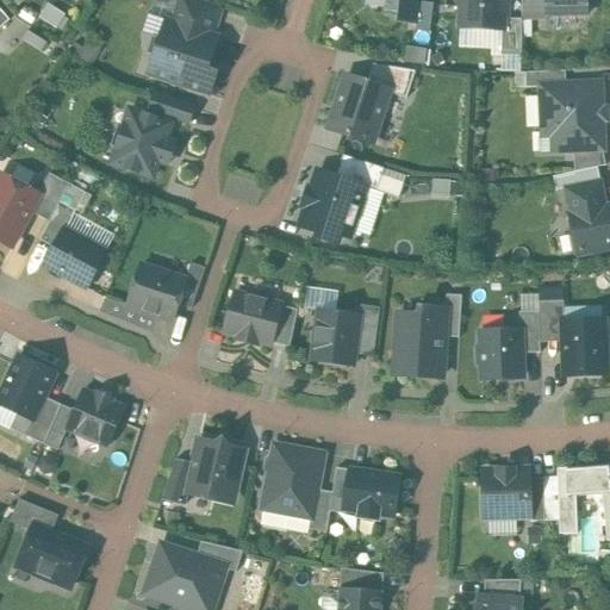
[(204,0),(178,0),(172,22),(212,35),(221,8),(204,0)]
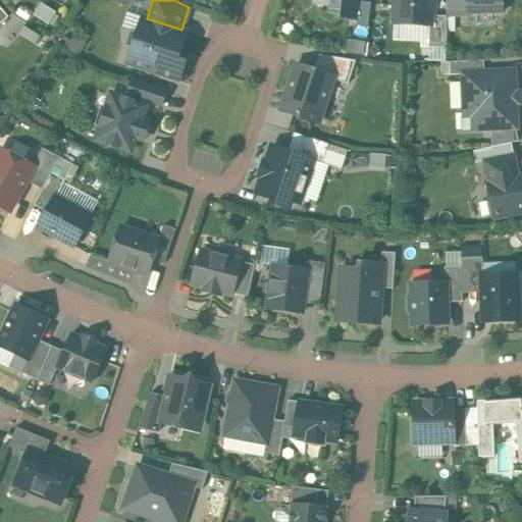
[(330,0),(329,9),(341,11),(340,18),(355,20),(357,0),(330,0)]
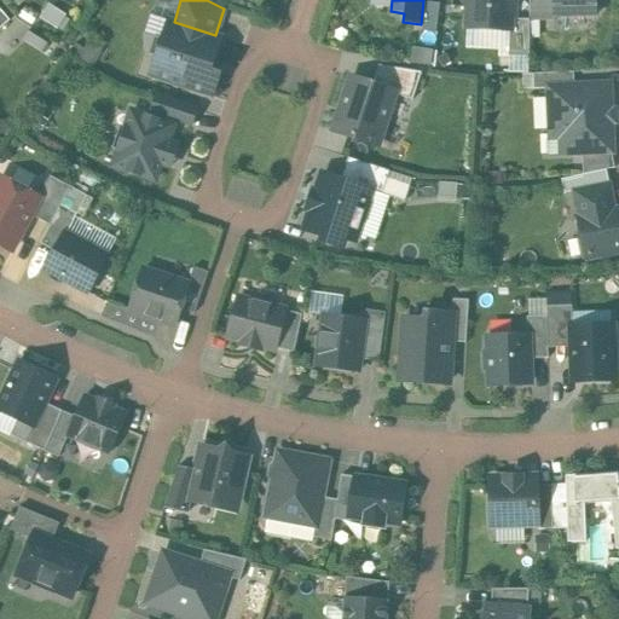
[(512,0),(463,0),(463,1),(468,7),(467,28),(509,30),(510,30),(512,19),(512,0)]
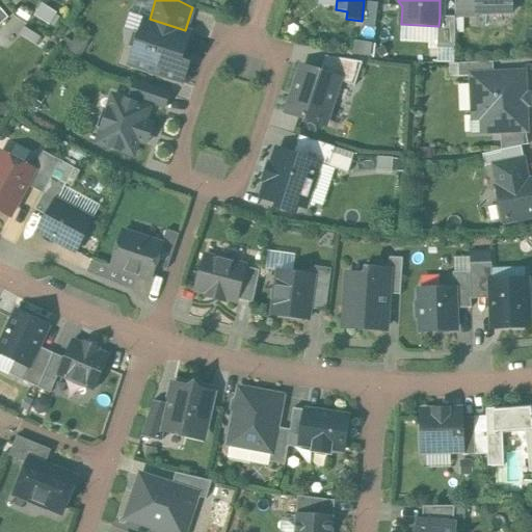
[(476,12),(475,0),(454,0),(455,17),(455,18),(476,18),(476,12)]
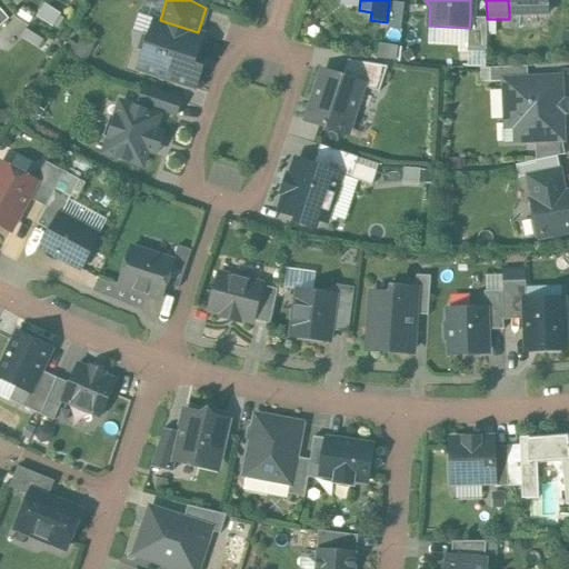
[(547,0),(508,0),(509,13),(548,13),(547,0)]
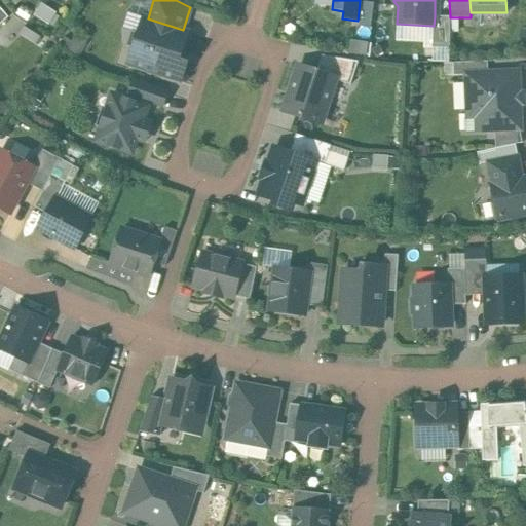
[(450,16),(435,16),(434,26),(433,26),(431,47),(450,48),(450,17),(450,16)]
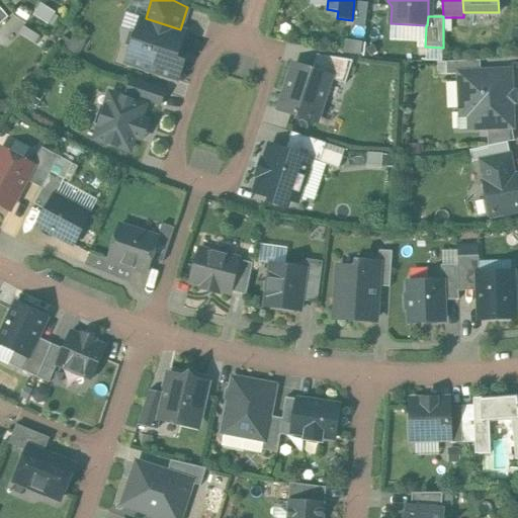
[(126,64),(177,80),(183,62),(176,59),(185,31),(180,29),(146,18),(142,17),(137,32),(130,30),(124,45),(132,48),(126,64)]
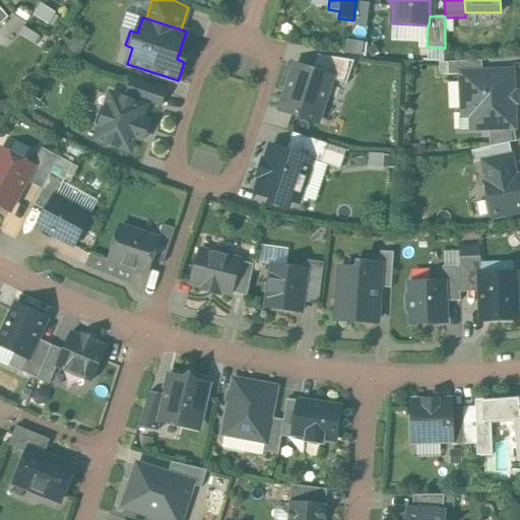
[(367,27),(353,25),(352,38),(365,40),(367,27)]
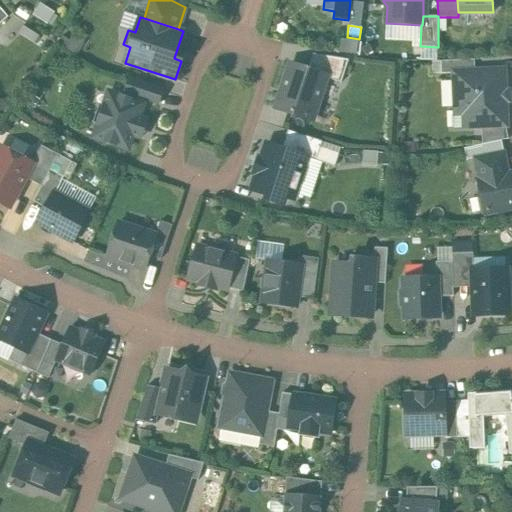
[(341,83),(348,60),(314,54),(309,70),(327,76),(326,78),(341,83)]
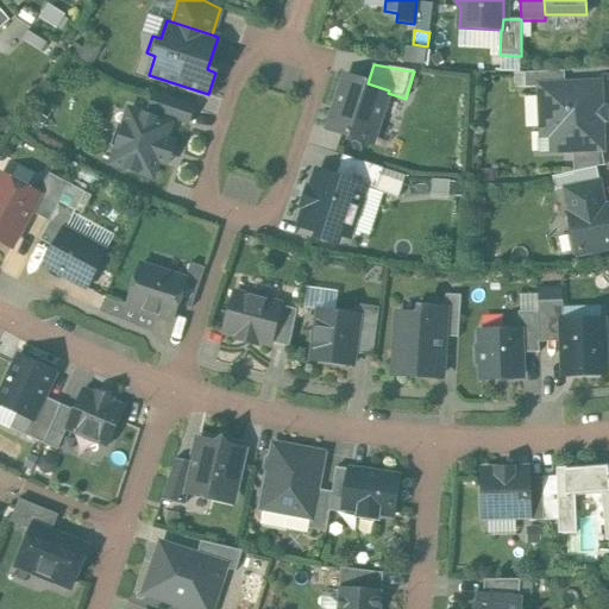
[(540,87),(565,86),(564,71),(525,73),(525,87),(540,87)]
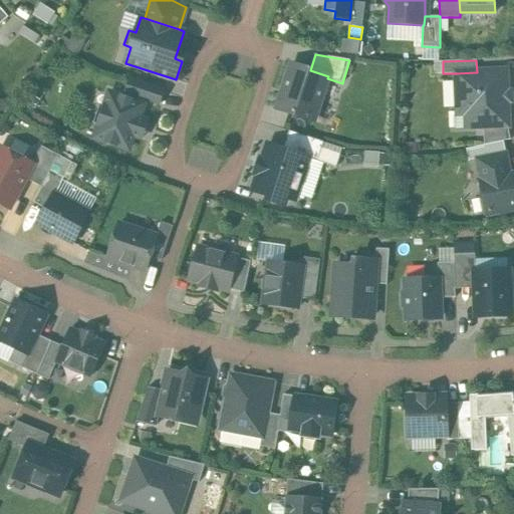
[(277,108),(314,120),(327,78),(328,76),(310,70),(291,64),(277,108)]
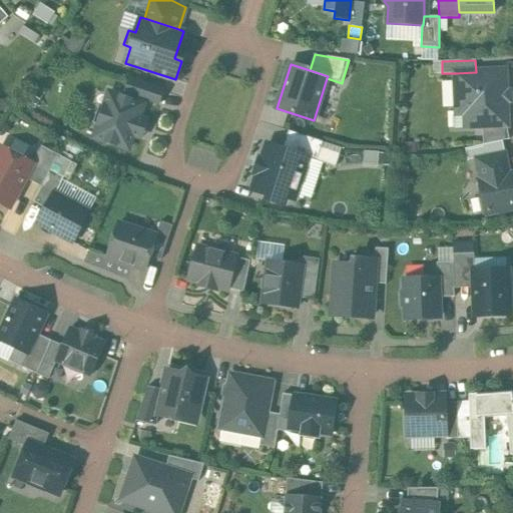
[(507,125),(504,70),(476,72),(455,73),(457,112),(467,111),(472,116),(473,127),(482,126),(507,125)]
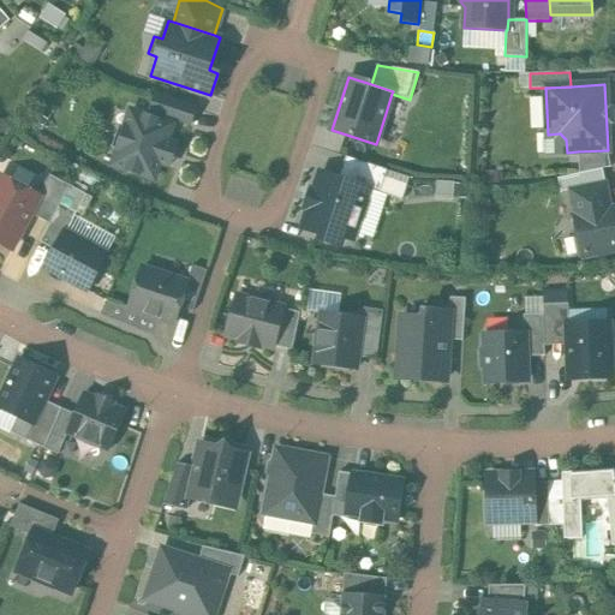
[(150,109),(190,123),(195,109),(155,96),(150,109)]
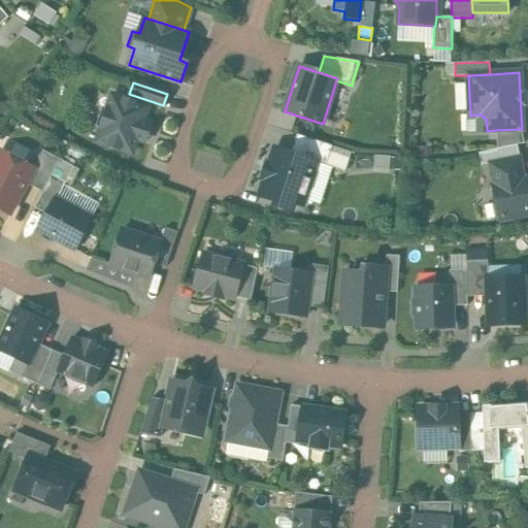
[(96,142),(132,154),(136,140),(144,142),(152,124),(143,121),(147,107),(111,95),(107,108),(102,107),(96,127),(101,128),(96,142)]
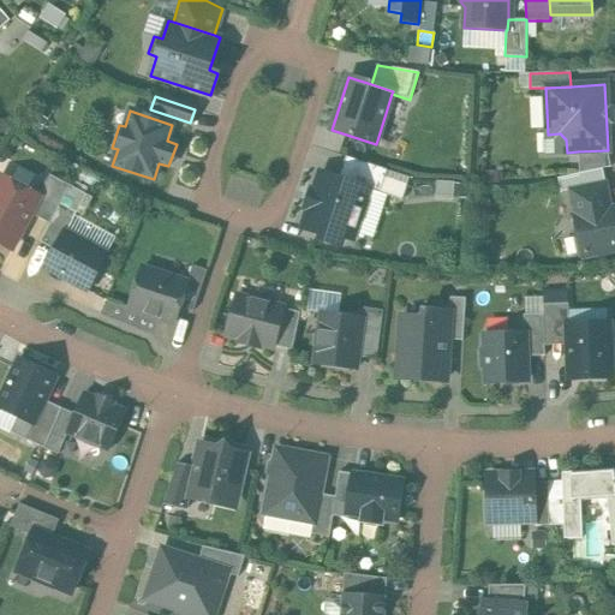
[(608,150),(578,151),(579,173),(611,167),(608,150)]
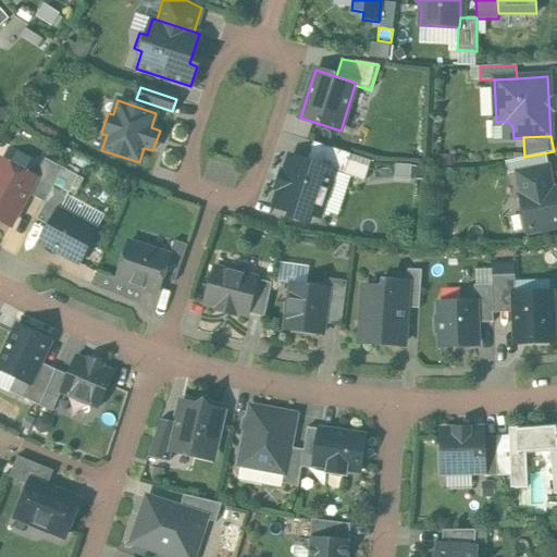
[(313,141),(307,162),(334,171),(344,174),(351,155),(313,141)]
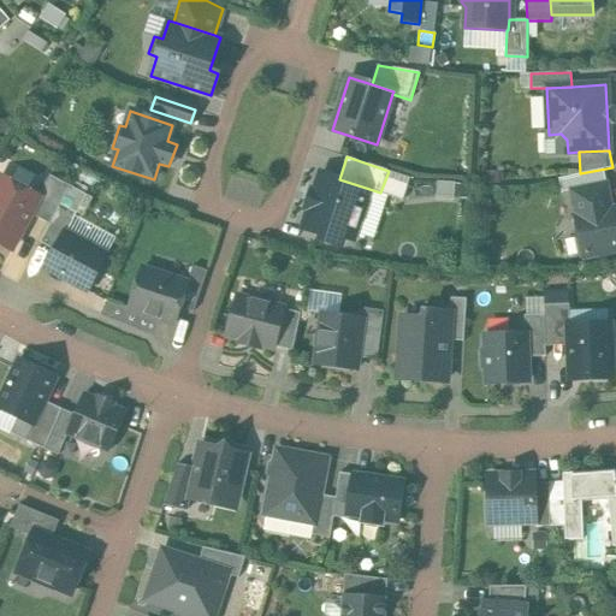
[(353,241),(363,211),(369,189),(339,179),(321,173),(315,191),(312,190),(311,194),(306,208),(309,209),(303,229),(321,235),(320,240),(341,247),(344,237),(353,241)]
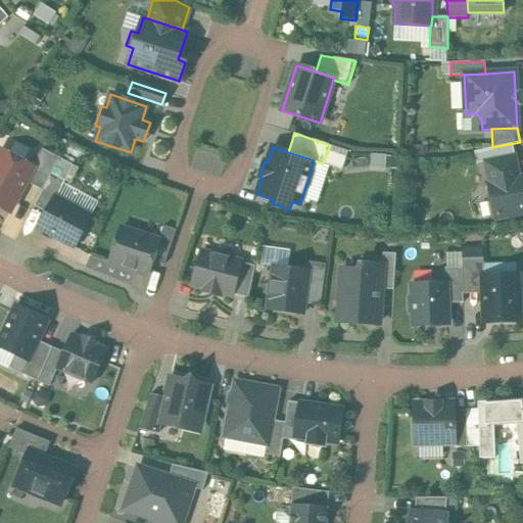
[(34,167),(0,149),(0,206),(10,212),(27,182),(34,167)]
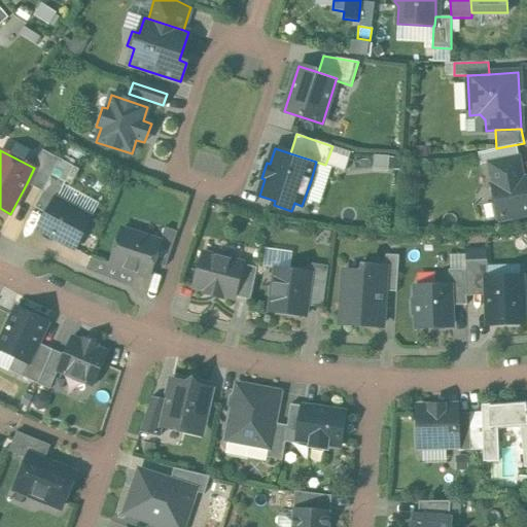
[(34,168),(27,183),(43,192),(60,160),(43,151),(34,168)]
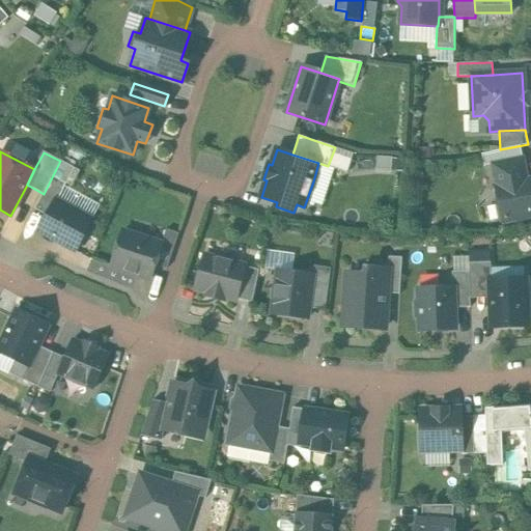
[(496,179),(498,178),(523,173),(526,173),(522,158),(493,164),(496,179)]
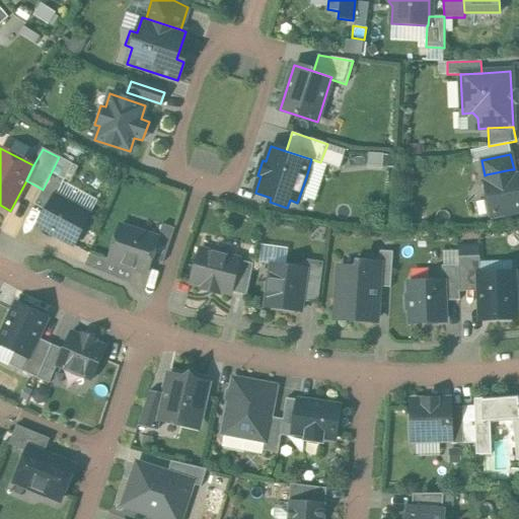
[(71,163),(59,157),(43,190),(34,204),(47,211),(55,196),(71,163)]
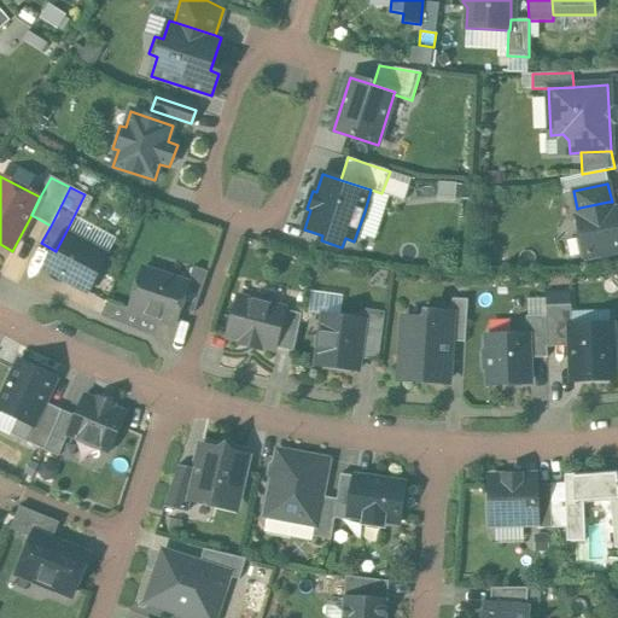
[(587,256),(617,249),(617,210),(610,213),(608,202),(579,208),(582,219),(578,219),(582,237),(577,238),(581,255),(586,254),(587,256)]
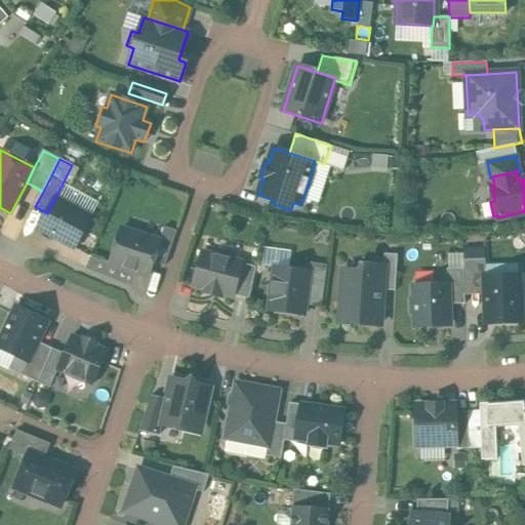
[(39,230),(74,248),(90,216),(55,198),(47,213),(39,230)]
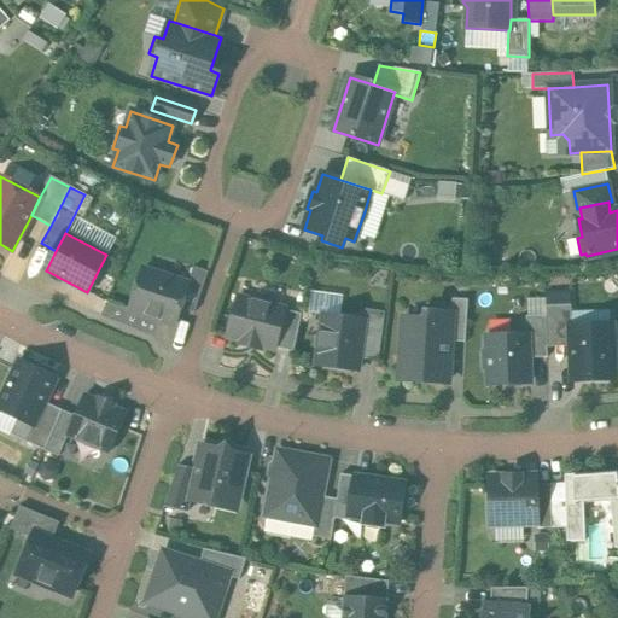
[(188,284),(181,308),(194,312),(208,272),(194,267),(188,284)]
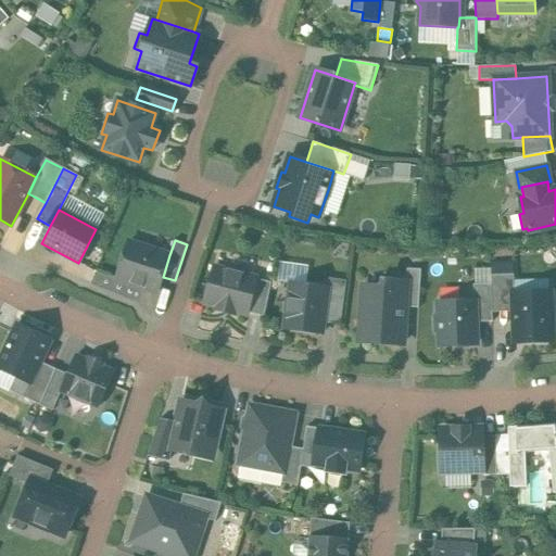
[(116,278),(158,292),(163,277),(169,255),(129,241),(116,278)]
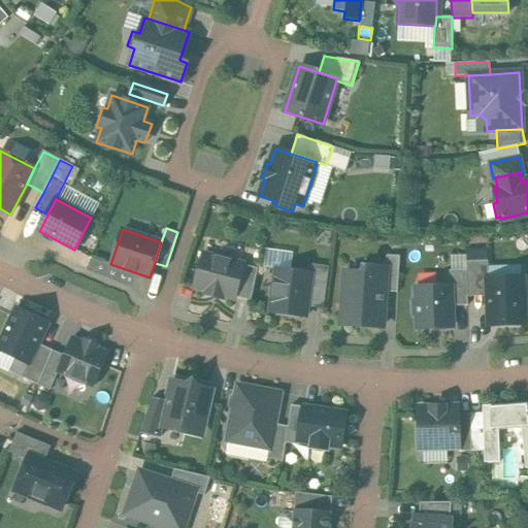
[(243,265),(202,254),(194,288),(206,291),(205,295),(221,299),(223,295),(235,298),(243,265)]
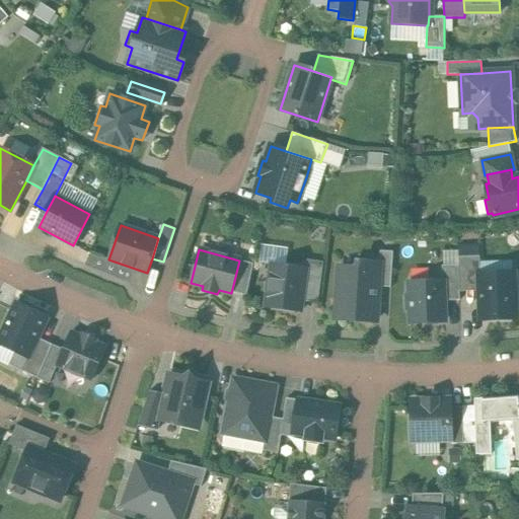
[(379,264),(378,286),(390,287),(392,252),(380,251),(379,264)]
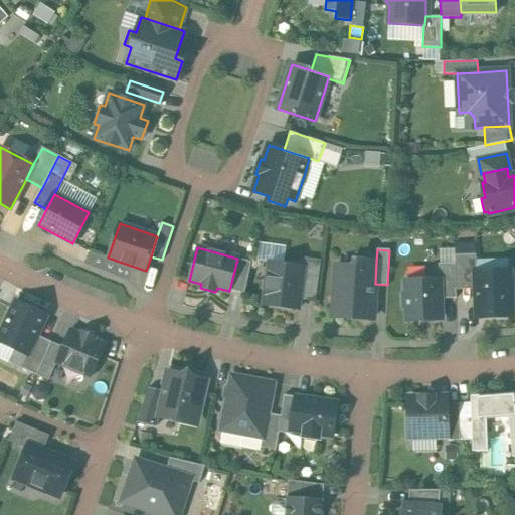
[(454,255),(455,264),(456,290),(476,289),(476,272),(475,254),(454,255)]
